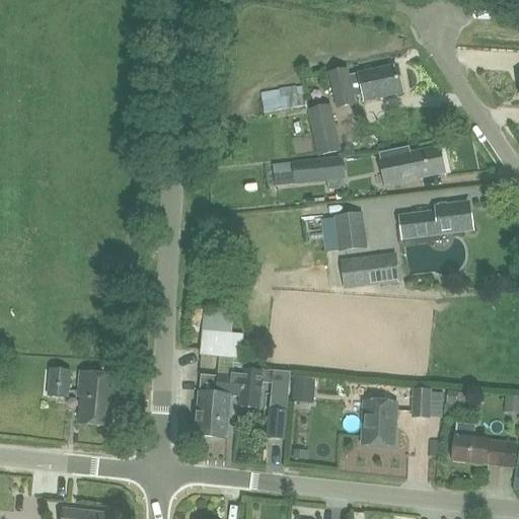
[(365,101),(402,93),(396,65),(357,73),(358,76),(350,78),(348,70),(328,74),(336,108),(355,104),(353,95),(363,93),(365,101)]
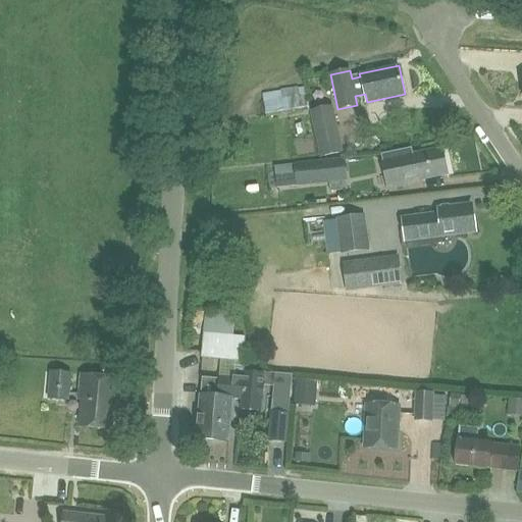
[(306,97),(264,103),(266,118),(308,112),(306,97)]
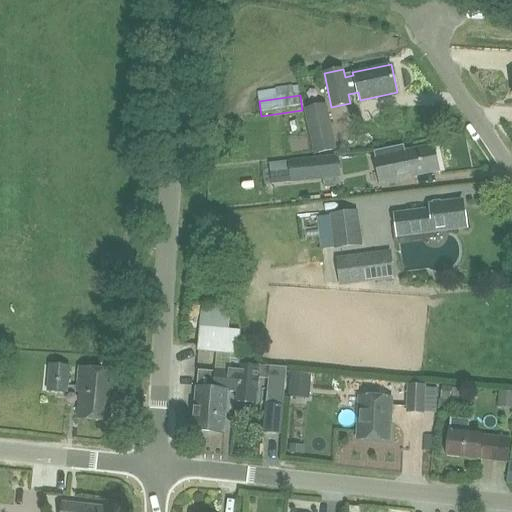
[(326,102),(303,108),(313,155),(336,150),(326,102)]
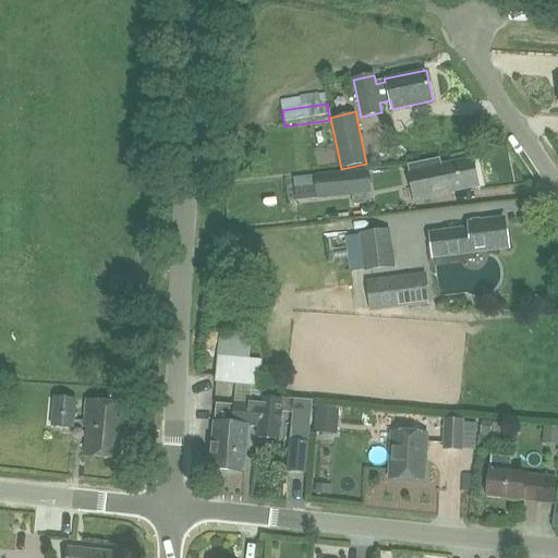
[(440,166),(439,158),(409,166),(412,182),(411,183),(415,203),(438,197),(437,193),(445,191),(445,194),(478,186),(472,159),(440,166)]
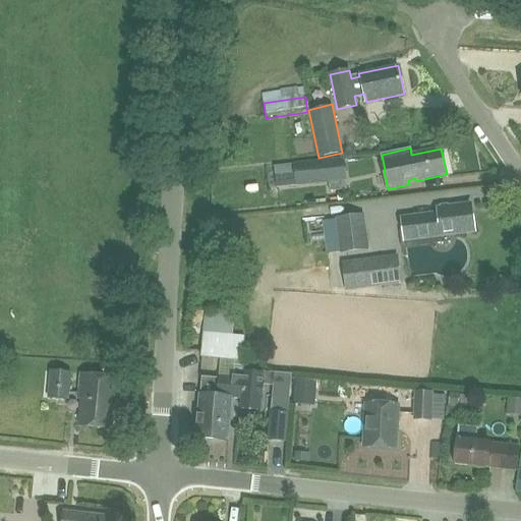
[(295,186),(346,180),(343,158),(293,163),(295,186)]
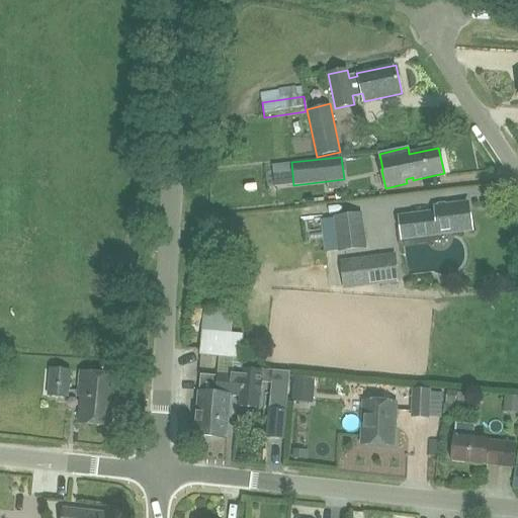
[(469,228),(466,205),(436,209),(436,214),(423,217),(424,221),(402,224),(403,236),(469,228)]
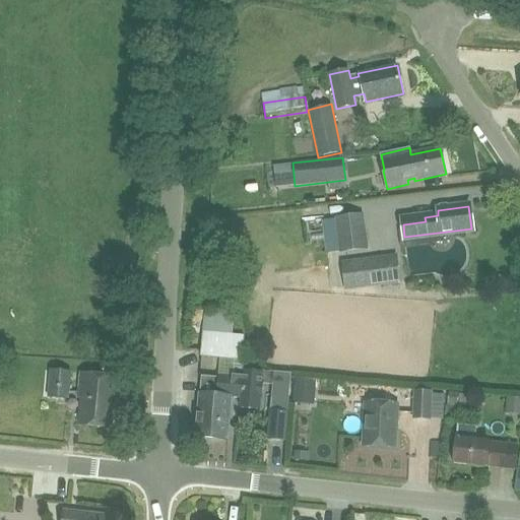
[(368,250),(363,213),(335,217),(335,218),(320,221),(324,253),(338,251),(338,254),(368,250)]
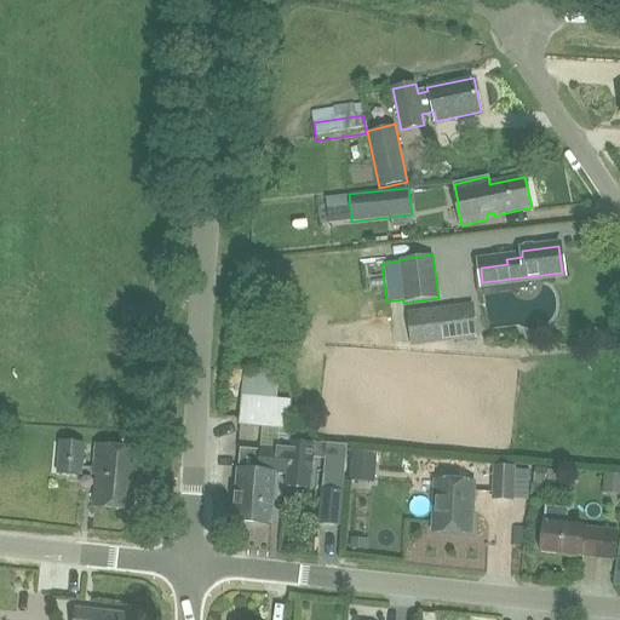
[(411,346),(477,338),(474,303),(406,311),(411,346)]
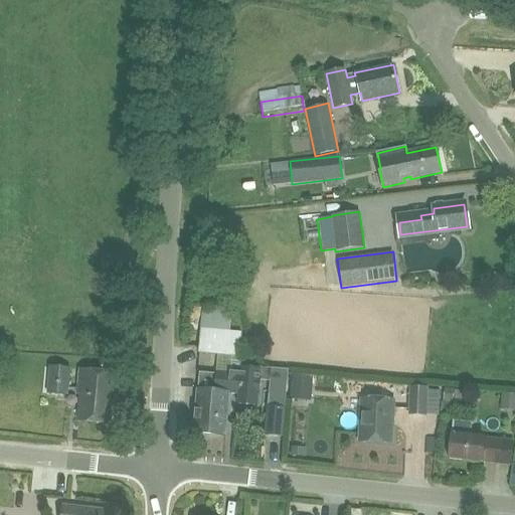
[(191,290),(209,291),(209,278),(192,277),(191,290)]
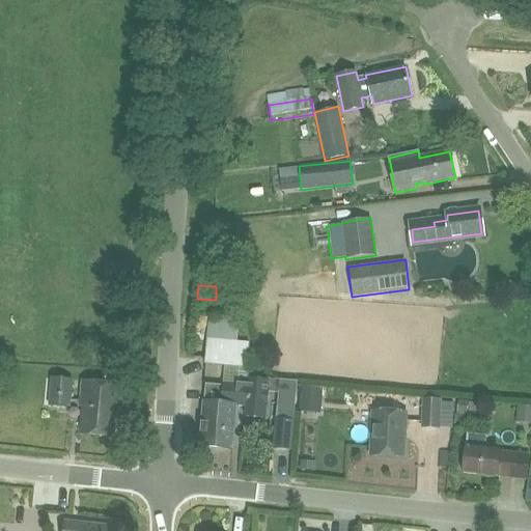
[(198,317),(196,339),(205,339),(204,364),(247,368),(249,342),(238,340),(239,320),(198,317)]
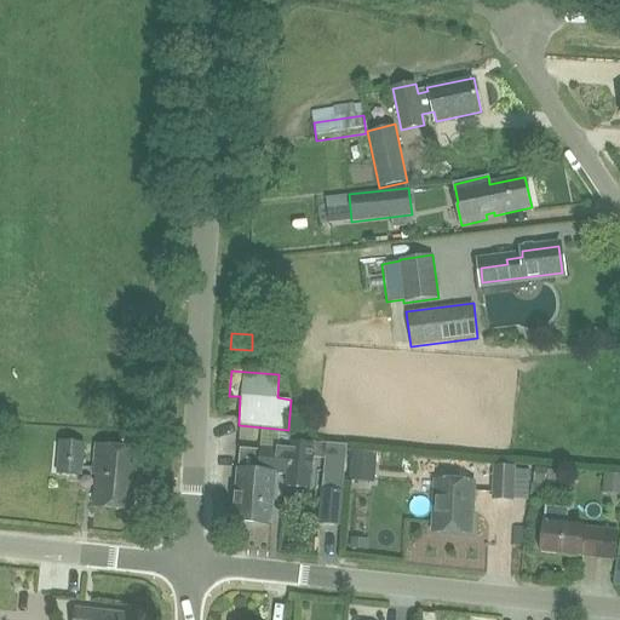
[(285,486),(308,488),(311,452),(305,451),(305,443),(290,442),(290,438),(276,438),(276,449),(275,465),(270,465),(270,469),(265,469),(264,472),(274,474),(286,474),(285,486)]
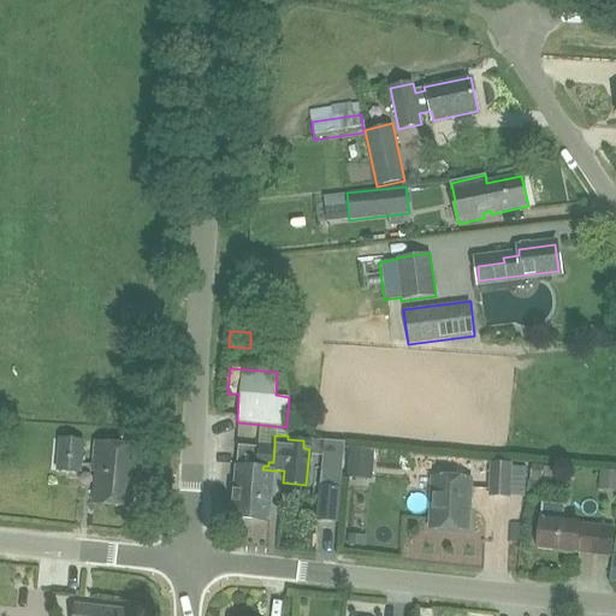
[(57,472),(82,474),(86,440),(59,438),(57,472)]
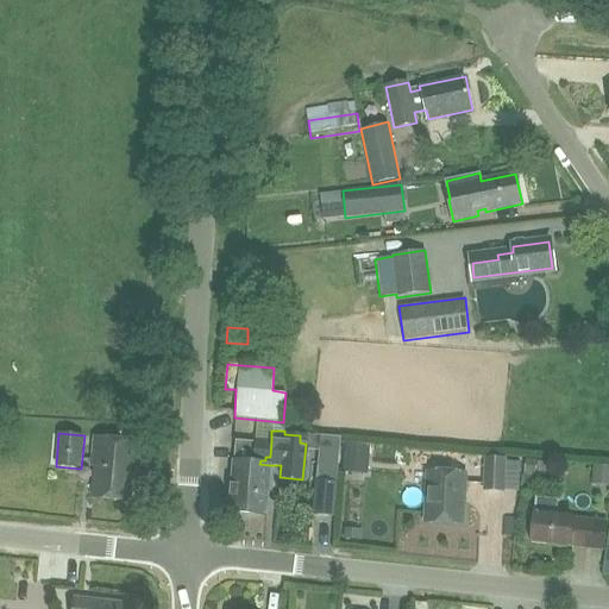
[(138,469),(140,441),(94,438),(92,465),(95,466),(93,498),(130,501),(133,469),(138,469)]
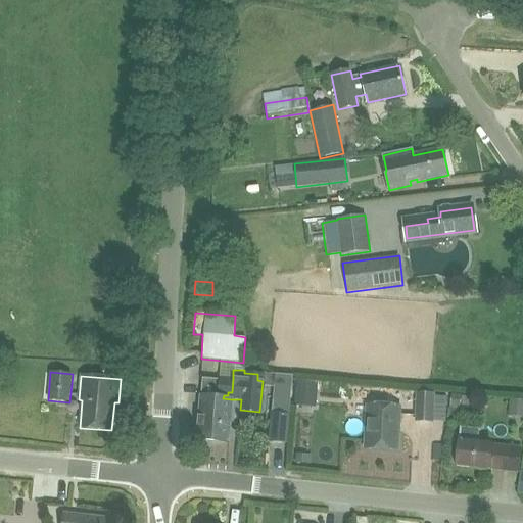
[(229,442),(231,399),(223,398),(224,395),(228,395),(228,392),(232,392),(233,379),(219,378),(219,379),(202,378),(201,396),(199,396),(197,440),(229,442)]
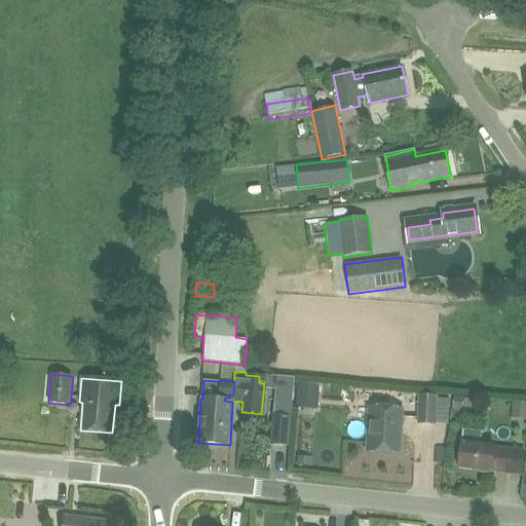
[(298,383),(296,404),(314,405),(316,384),(298,383)]
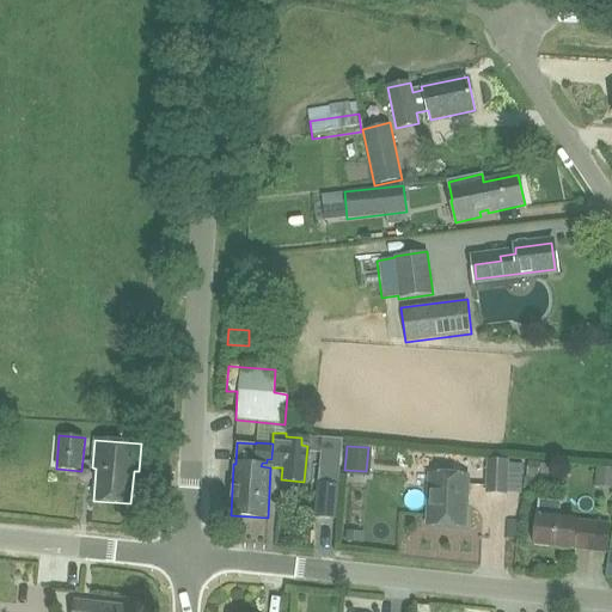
[(487,459),(485,494),(508,495),(509,460),(487,459)]
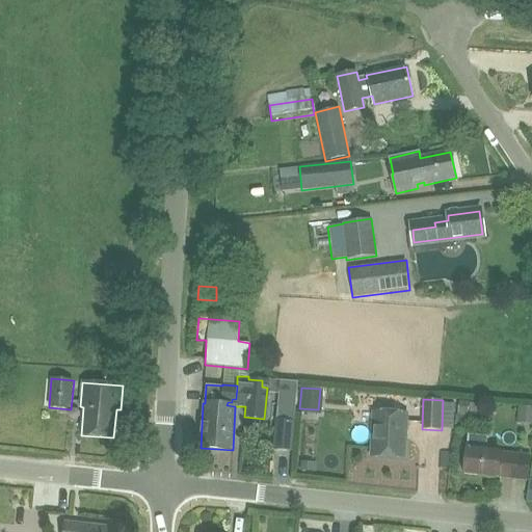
[(372,456),(405,457),(407,414),(374,411),(372,456)]
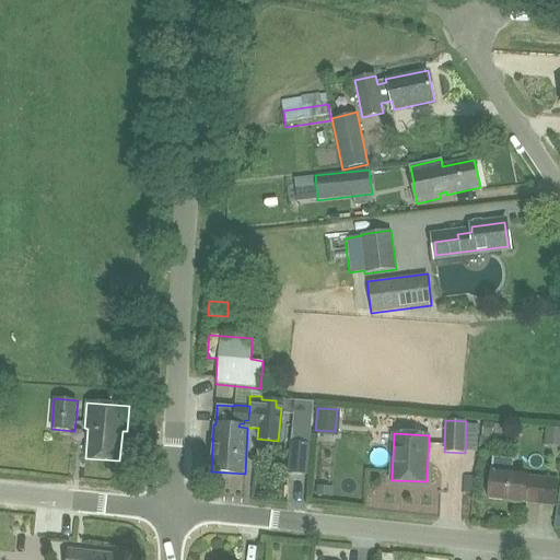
[(305,475),(307,443),(290,442),(288,474),(305,475)]
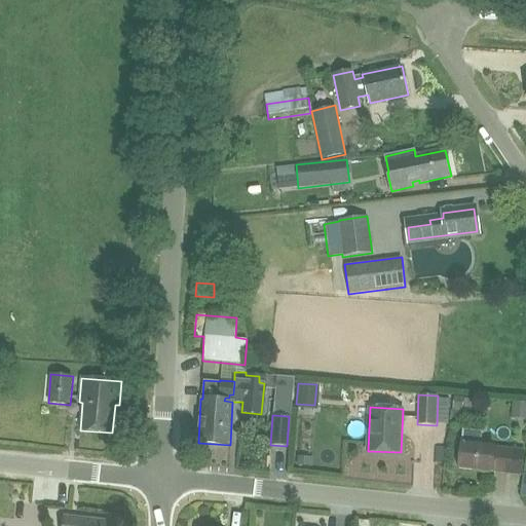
[(511,450),(493,448),(494,447),(460,444),(458,468),(509,474),(511,450)]
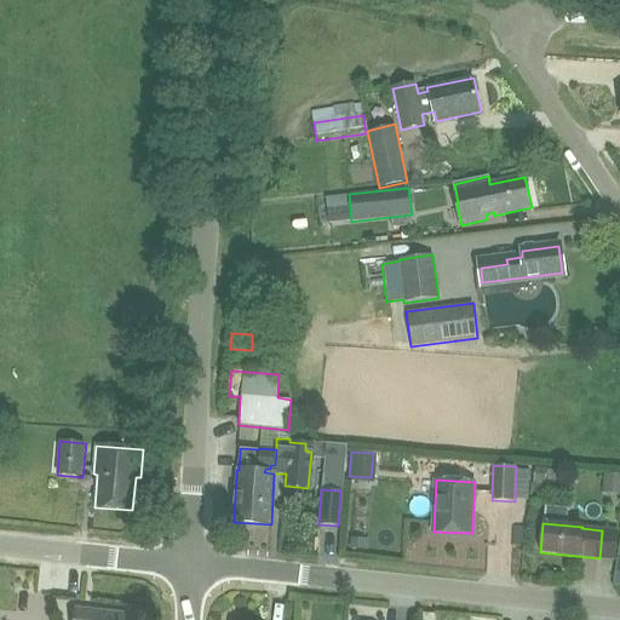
[(136,619),(137,615),(75,608),(73,619),(136,619)]
